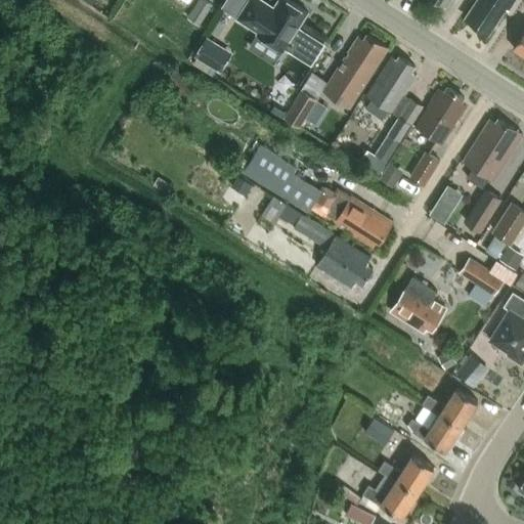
[(211,0),(197,0),(188,13),(199,20),(212,1),(211,0)]
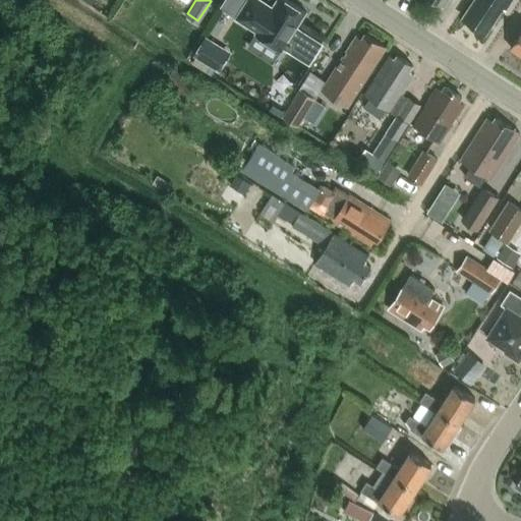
[(264,0),(246,0),(236,17),(256,31),(255,33),(282,50),(283,50),(286,46),(311,62),(325,43),(299,26),(308,11),(291,0),(277,0),(274,6),(264,0)]
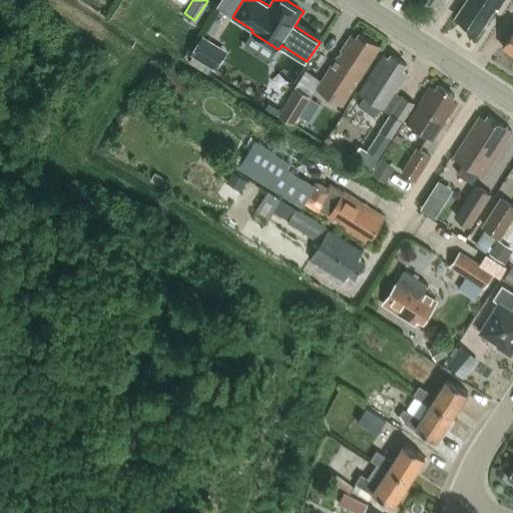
[(467,0),(457,17),(480,32),(496,7),(498,9),(503,0),(467,0)]
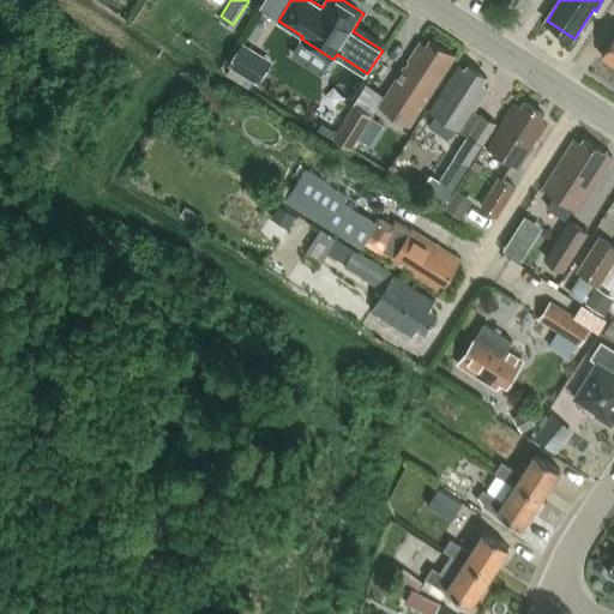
[(613,36),(602,55),(613,64),(613,36)]
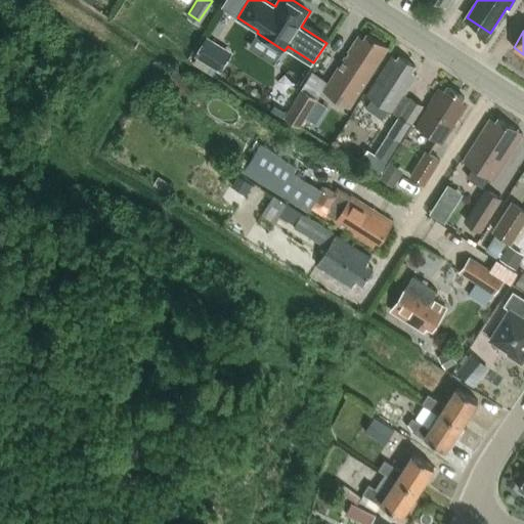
[(235,50),(208,34),(197,53),(224,70),(235,50)]
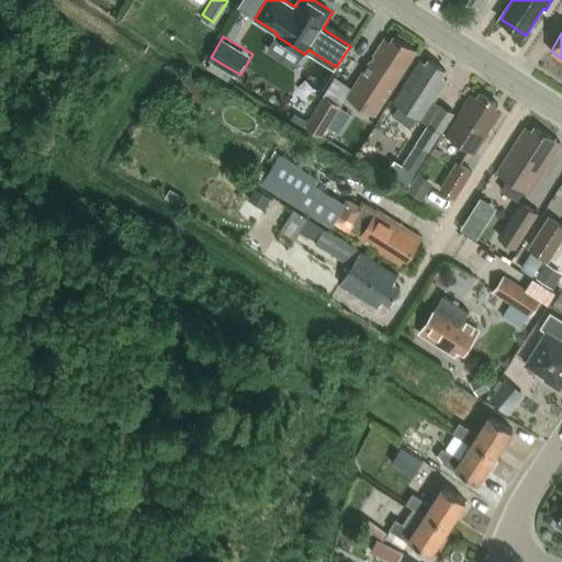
[(381,108),(417,52),(395,37),(391,43),(385,40),(352,89),(381,108)]
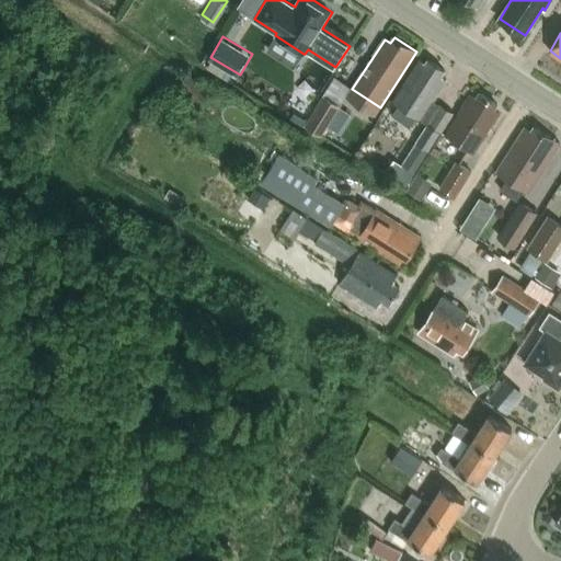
[(422,119),(447,80),(442,76),(445,70),(428,60),(426,65),(421,61),(395,102),(422,119)]
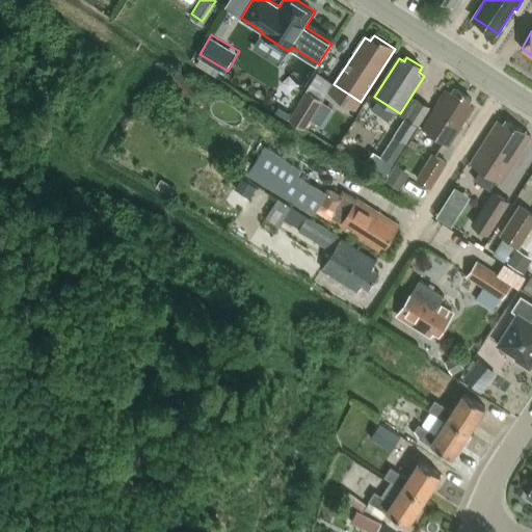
[(451,144),(475,106),(470,103),(472,99),(456,89),(453,94),(446,89),(436,105),(439,106),(424,128),(451,144)]
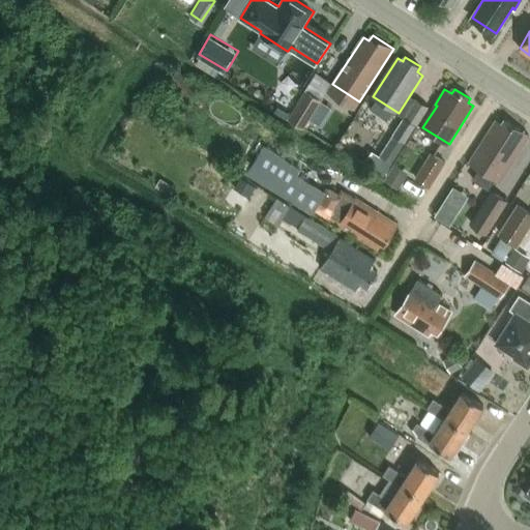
[(303,129),(321,99),(304,90),(287,119),(303,129)]
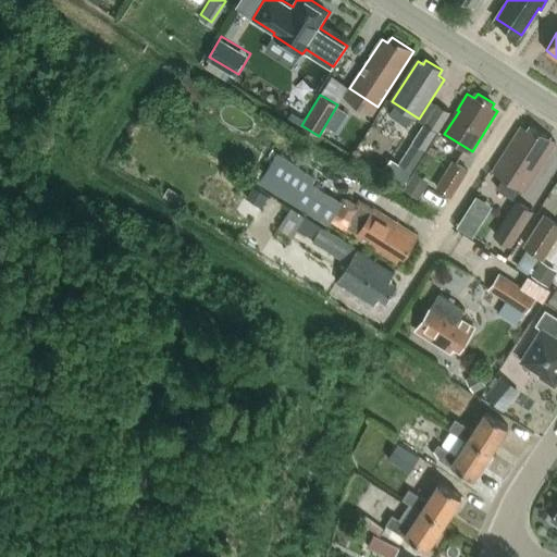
[(412,141),(399,162),(412,170),(424,149),(436,131),(423,123),(412,141)]
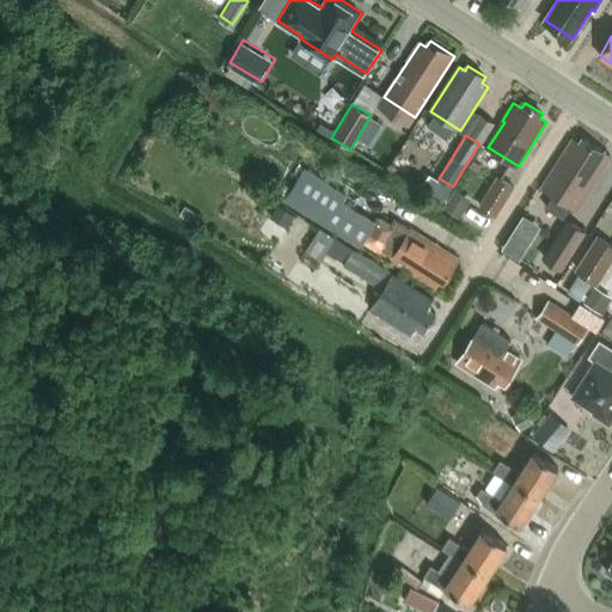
[(576,209),(606,163),(610,155),(583,139),(580,144),(574,140),(543,188),(576,209)]
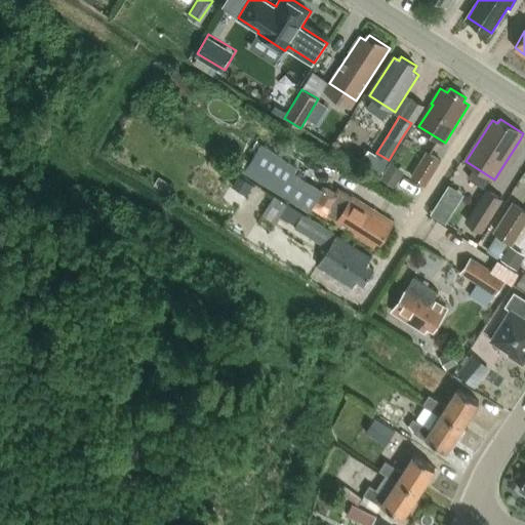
[(260,145),(243,171),(280,195),(297,167),(260,145)]
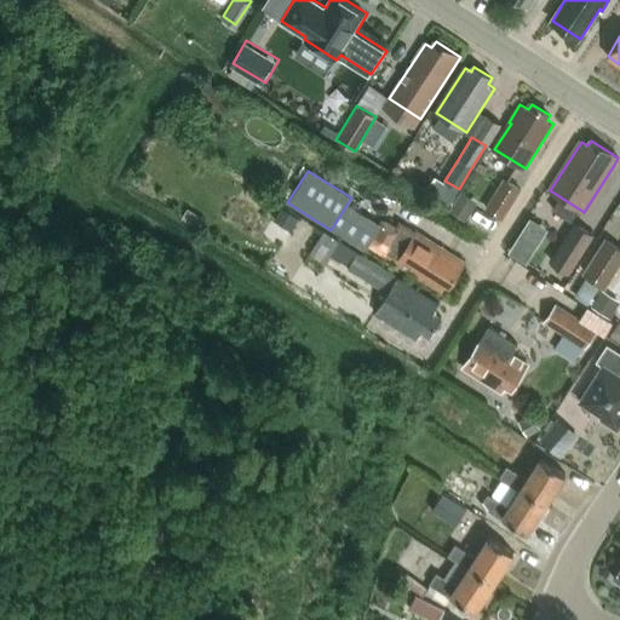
[(505,181),(487,211),(503,220),(521,191),(505,181)]
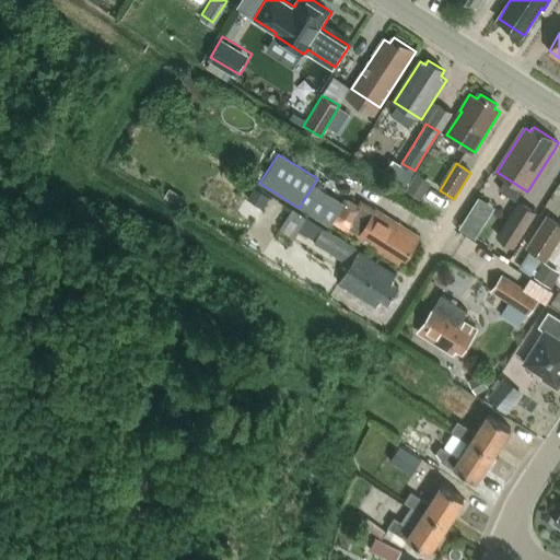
[(415,178),(408,189),(421,198),(429,187),(415,178)]
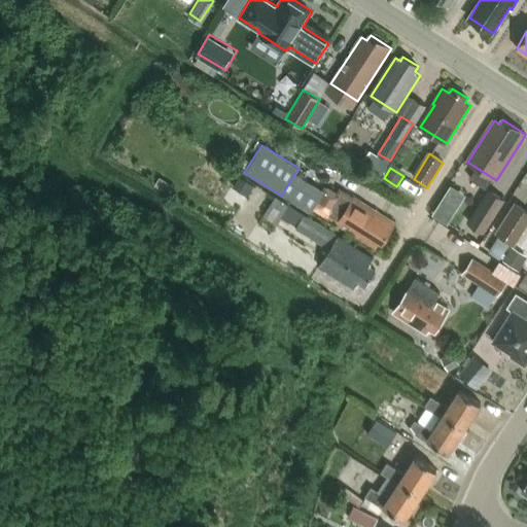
[(241,177),(235,186),(248,196),(254,185),(241,177)]
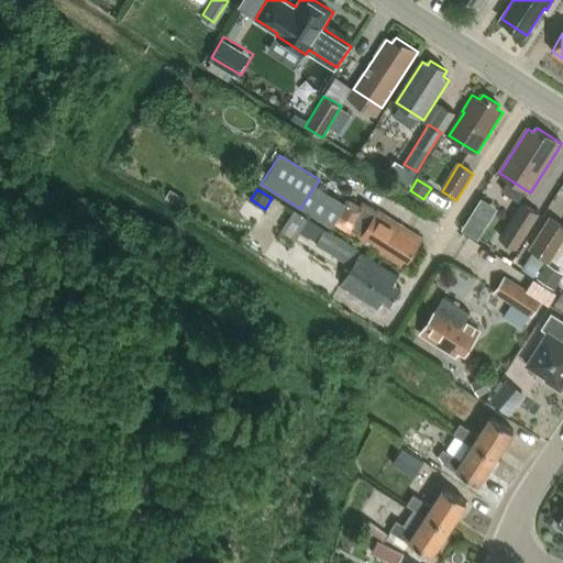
[(349,199),(340,213),(366,230),(378,211),(363,201),(361,206),(349,199)]
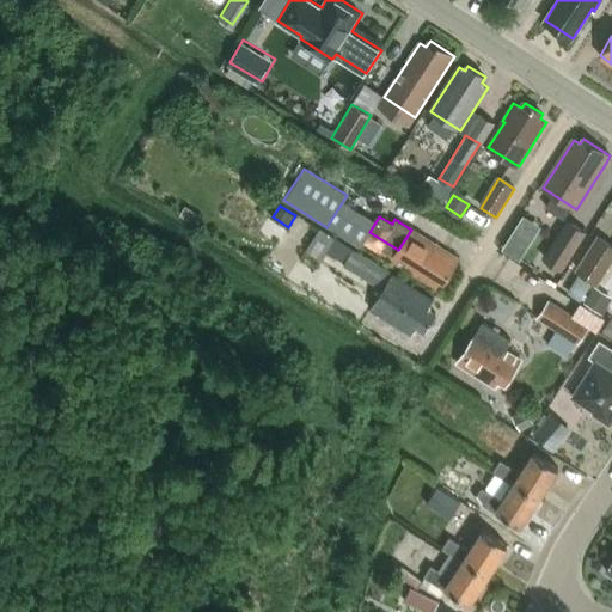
[(561,270),(585,231),(568,220),(543,259),(561,270)]
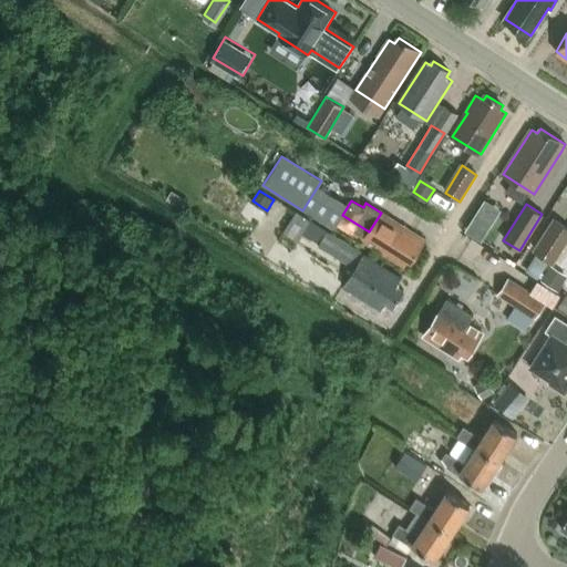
[(381,213),(369,232),(342,215),(336,225),(363,243),(404,268),(409,261),(412,264),(423,246),(418,243),(421,237),(381,213)]
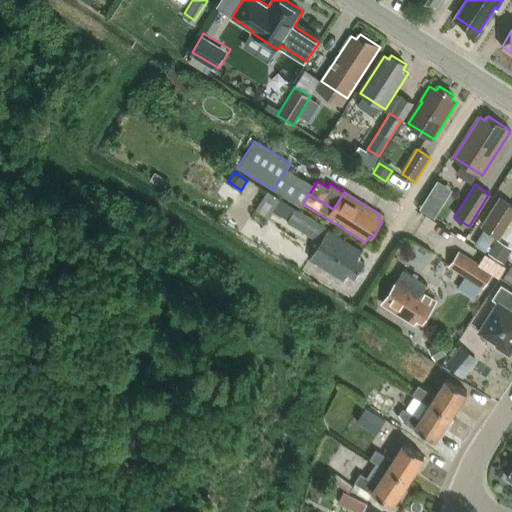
[(430,193),(421,207),(435,216),(444,202),(430,193)]
